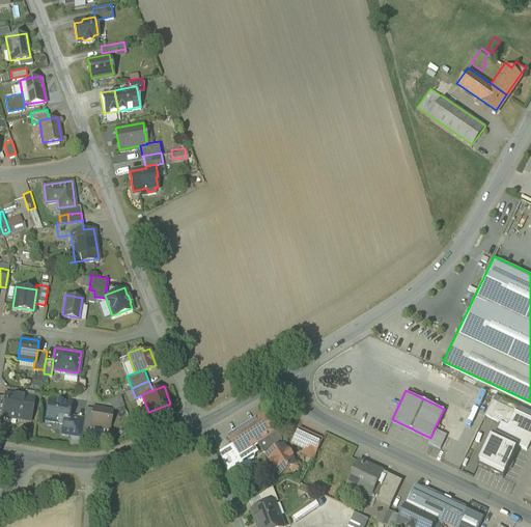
[(33,396),(5,392),(5,395),(2,411),(2,415),(30,419),(33,396)]
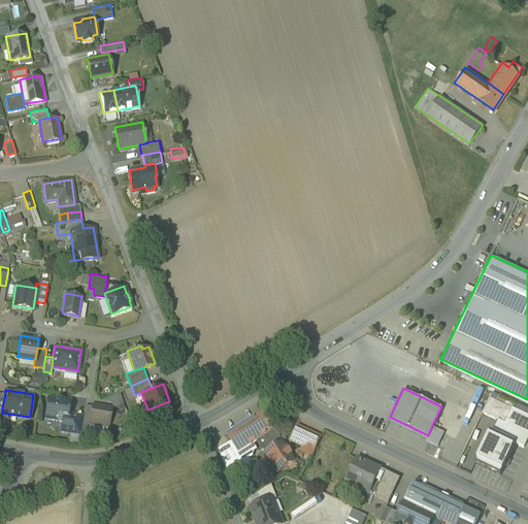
[(119,392),(107,395),(109,404),(122,402),(119,392)]
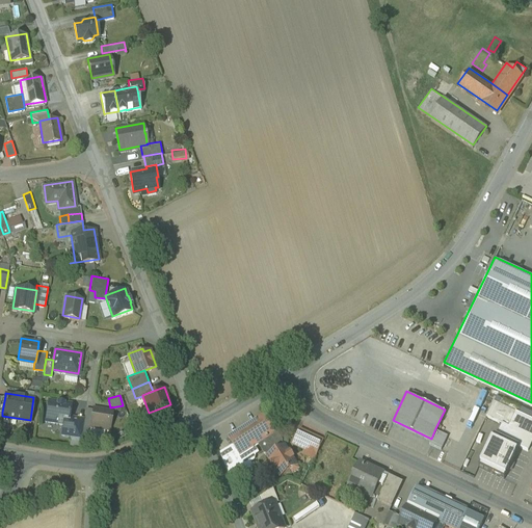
[(71,402),(48,399),(45,419),(63,422),(61,432),(71,434),(71,428),(69,428),(70,419),(68,419),(69,415),(71,402)]
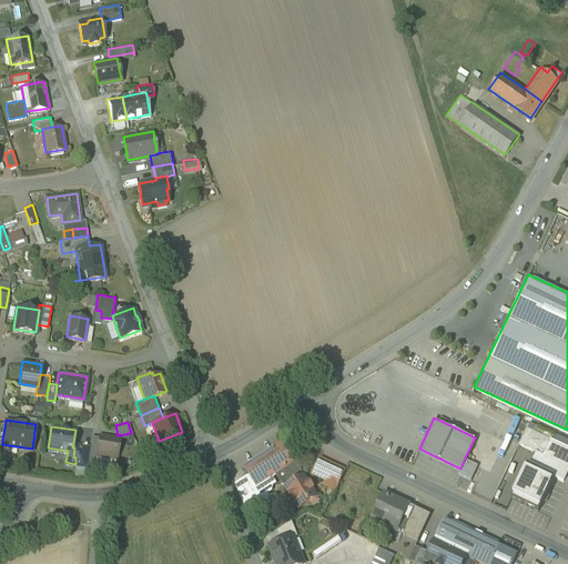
[(550,437),(527,426),(519,442),(536,450),(544,453),(550,437)]
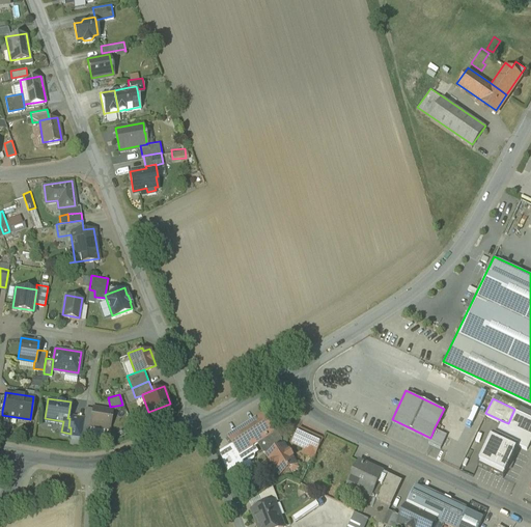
[(112,409),(92,406),(91,418),(90,423),(109,426),(112,409)]
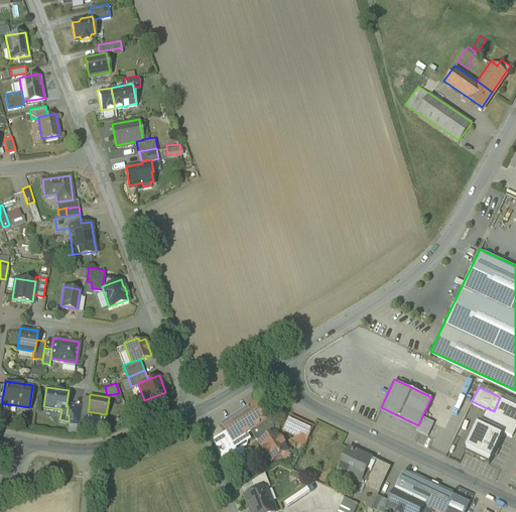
[(487,408),(481,420),(504,430),(512,434),(515,425),(515,404),(500,397),(494,411),(487,408)]
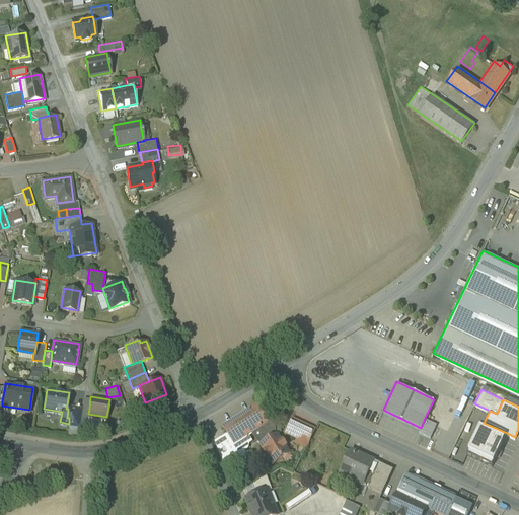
[(257,401),(223,424),(227,432),(214,440),(226,469),(245,458),(246,452),(243,448),(247,445),(248,440),(251,439),(247,433),(258,426),(262,431),(262,434),(264,437),(267,439),(272,436),(273,432),(275,431),(274,429),(275,428),(271,422),(269,422),(268,420),(269,420),(257,401)]
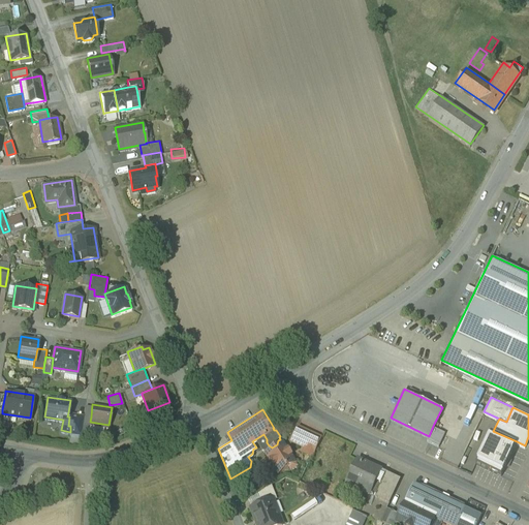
[(84,415),(68,412),(67,417),(69,417),(68,426),(70,426),(70,432),(81,433),(84,415)]
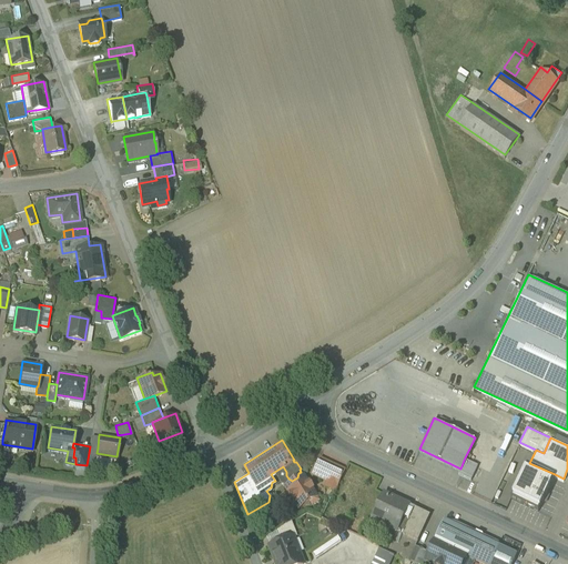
[(98,447),(90,446),(87,465),(94,466),(97,453),(98,447)]
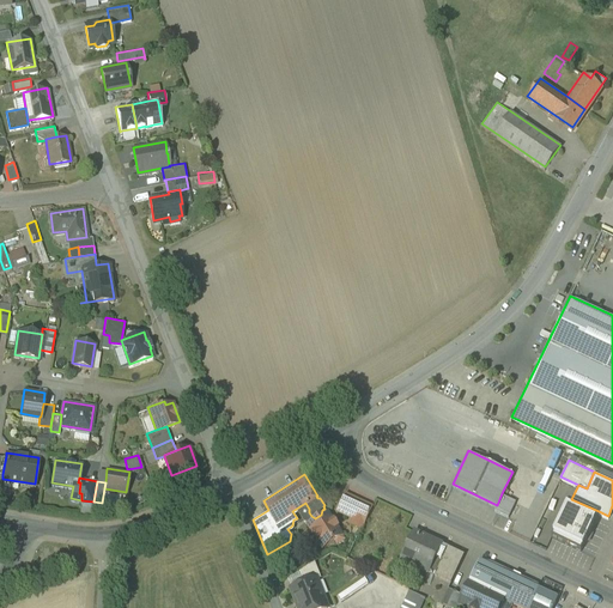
[(371,504),(346,491),(338,509),(353,516),(351,521),(360,527),(371,504)]
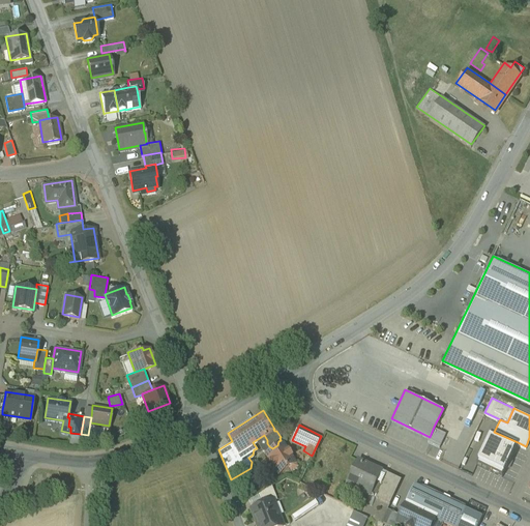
[(445,432),(434,427),(430,437),(428,440),(439,445),(445,432)]
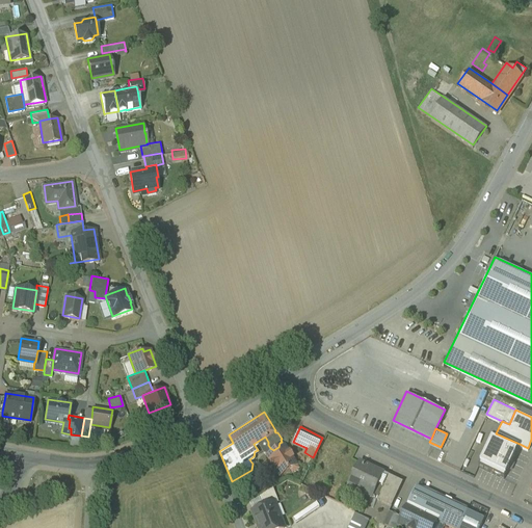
[(496,433),(494,431),(478,464),(504,476),(520,444),(496,433)]
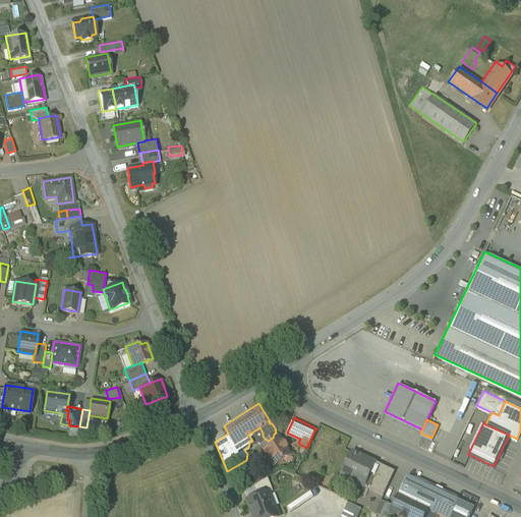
[(280,439),(275,436),(273,438),(268,441),(262,444),(275,463),(284,457),(286,460),(287,460),(292,457),(292,456),(286,446),(287,446),(283,440),(283,441),(281,439),(280,439)]
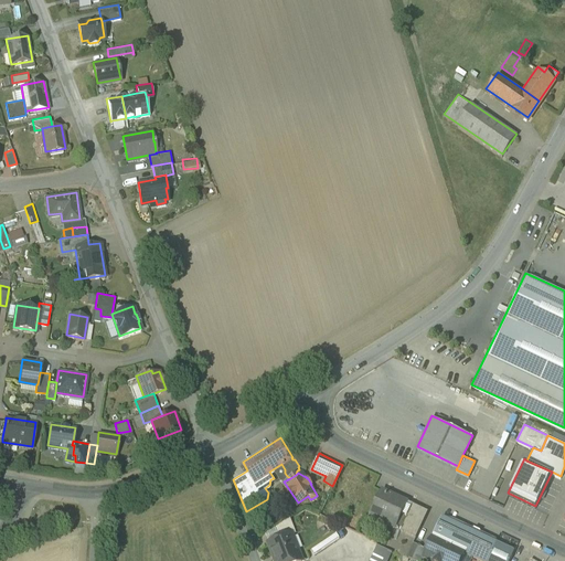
[(405,498),(382,487),(370,514),(393,525),(400,510),(405,498)]
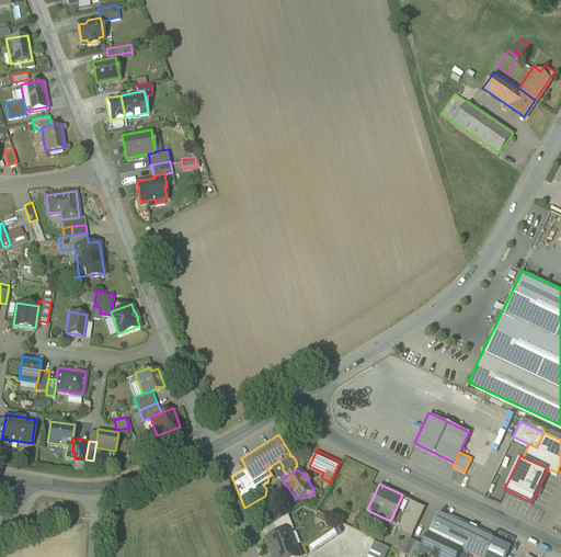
[(410,498),(402,495),(397,507),(403,510),(410,498)]
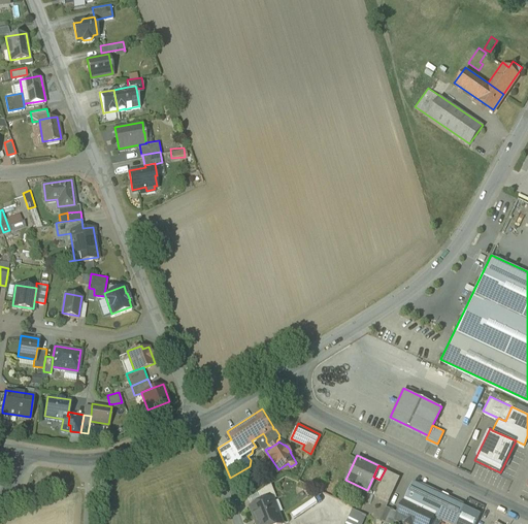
[(386,468),(380,480),(373,477),(367,490),(388,499),(399,476),(386,468)]
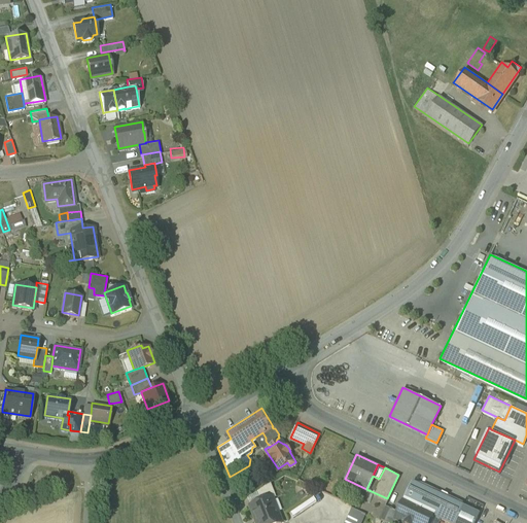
[(475,522),(480,512),(412,479),(402,498),(402,499),(433,514),(453,522),(475,522)]
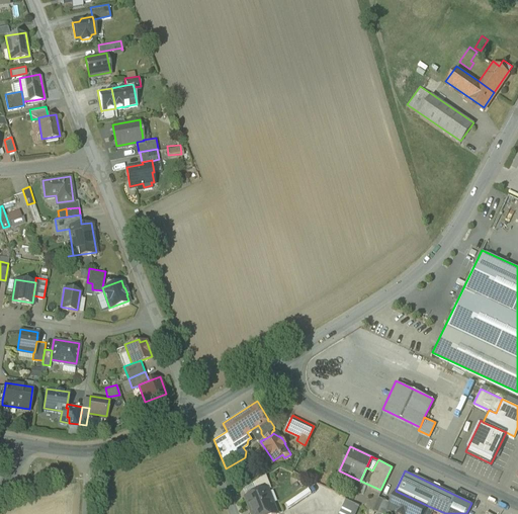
[(266,473),(253,481),(257,491),(266,487),(267,488),(271,486),(266,473)]
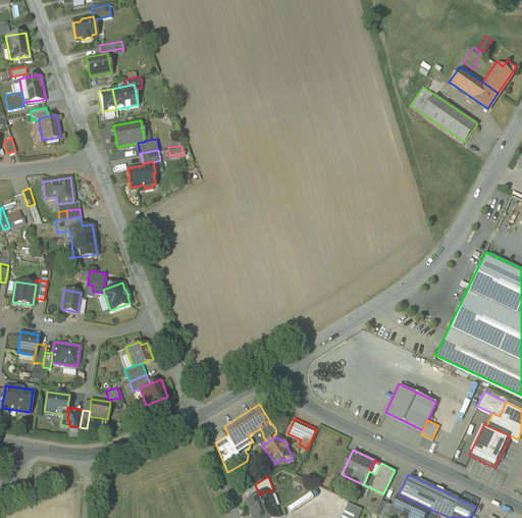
[(259,495),(248,499),(249,501),(248,503),(250,508),(252,509),(255,517),(272,517),(278,516),(269,491),(268,490),(259,495)]
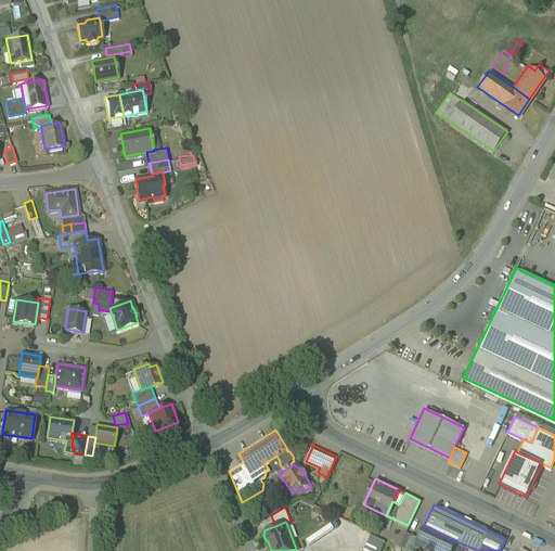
[(456,541),(424,526),(418,537),(415,545),(417,546),(429,550),(449,550),(450,550),(452,549),(456,541)]
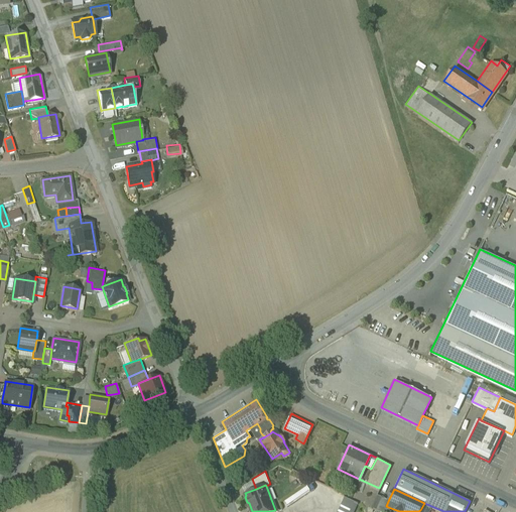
[(389,499),(382,495),(377,508),(385,511),(388,507),(386,506),(389,499)]
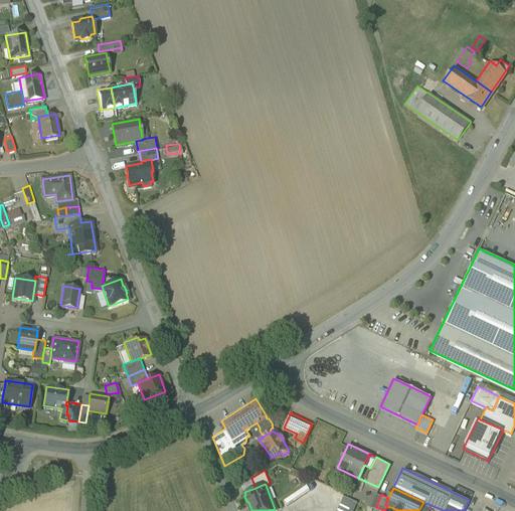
[(341,500),(335,510),(346,510),(350,504),(341,500)]
